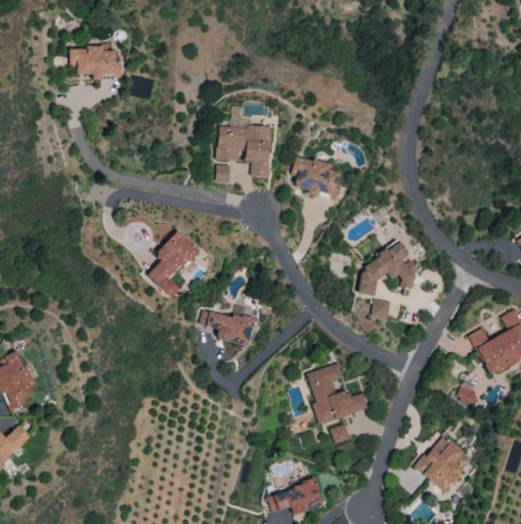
[(122,78),(121,61),(116,61),(115,47),(70,48),(70,64),(78,63),(78,74),(93,74),(93,79),(122,78)]
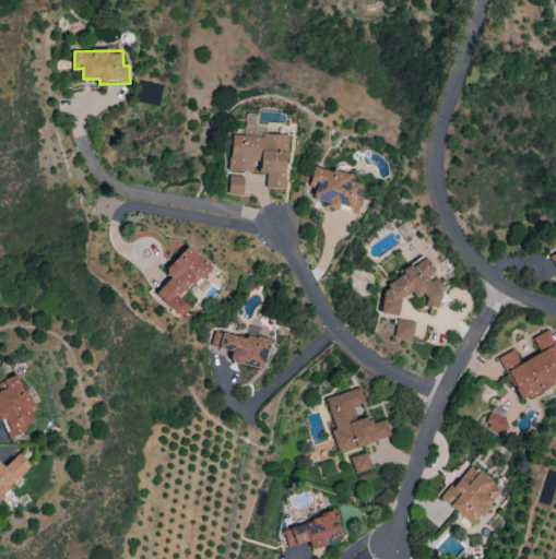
[(137,100),(161,106),(166,85),(142,80),(137,100)]
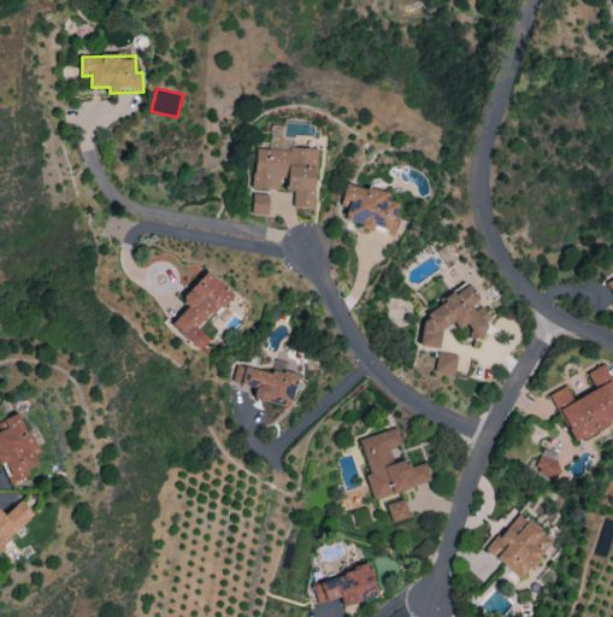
[(316,209),(319,148),(296,147),(296,140),(272,139),(271,150),(258,148),(255,188),(296,191),(295,207),(316,209)]
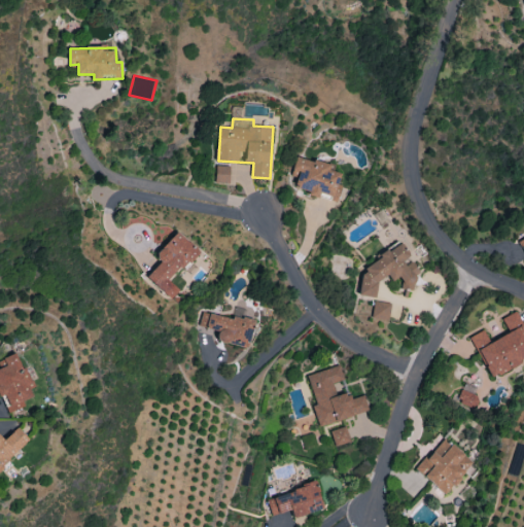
[(342,173),(330,170),(332,165),(299,155),(293,175),(300,177),(297,189),(321,196),(340,200),(343,185),(340,184),(342,173)]
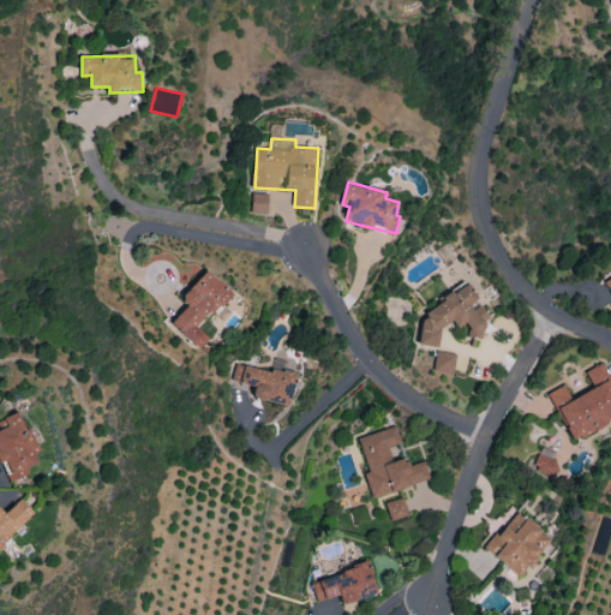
[(270,193),(255,193),(253,214),(269,214),(270,193)]
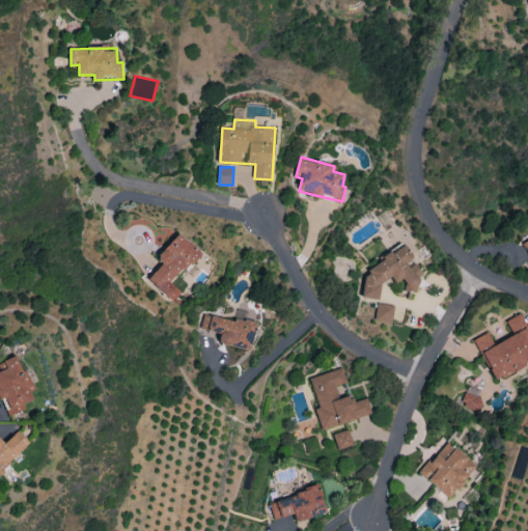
[(158,257),(164,262),(149,280),(174,302),(183,292),(172,283),(200,252),(178,233),(158,257)]
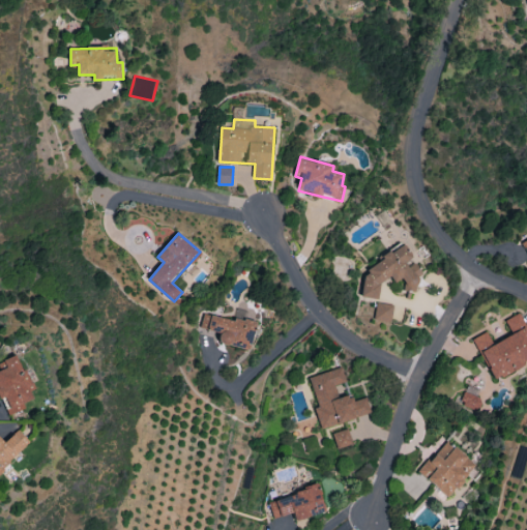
[(363,297),(379,299),(381,284),(391,276),(396,283),(403,278),(406,284),(405,290),(418,292),(421,270),(415,261),(412,261),(413,256),(405,244),(394,252),(390,251),(383,256),(383,260),(367,270),(363,297)]
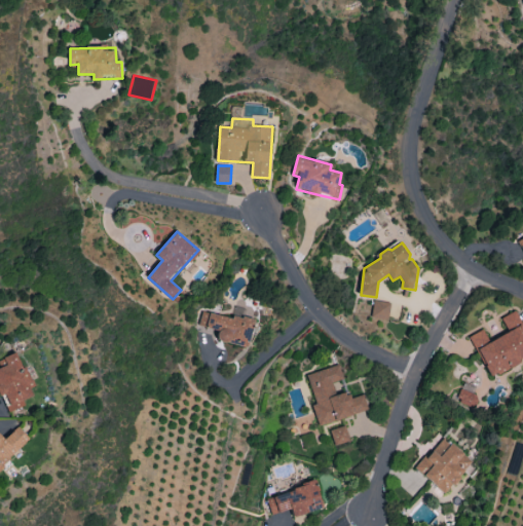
[(391,303),(375,300),(373,317),(389,320),(391,303)]
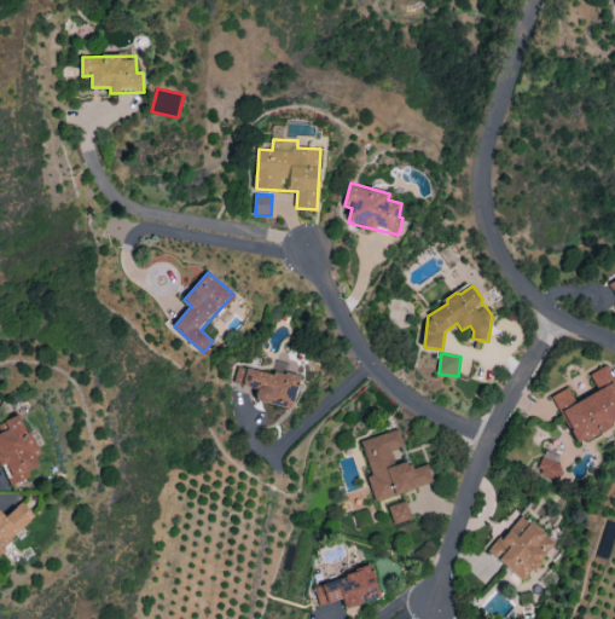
[(236,382),(260,389),(256,399),(293,410),(301,376),(288,372),(290,364),(278,360),(274,374),(242,364),(236,382)]
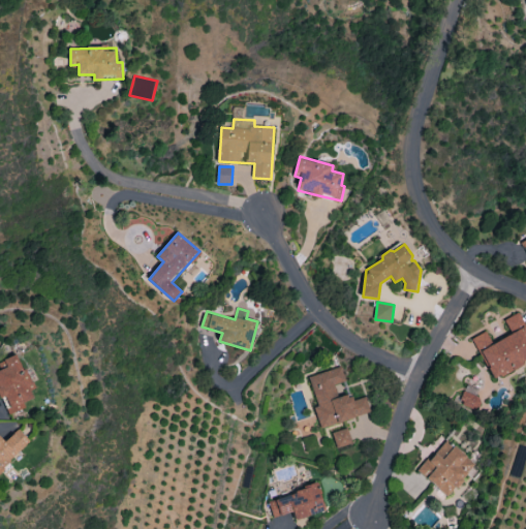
[(473,338),(494,379),(525,363),(525,325),(519,312),(505,319),(513,334),(493,343),(488,332),(473,338)]
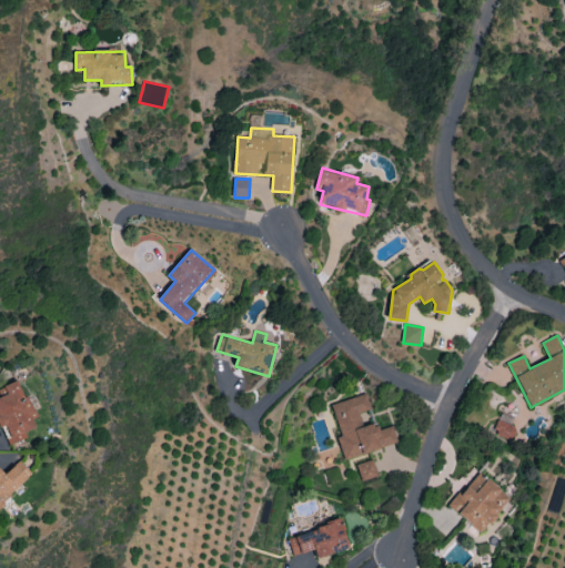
[(22,379),(4,386),(8,394),(0,397),(0,421),(2,427),(6,425),(13,444),(30,438),(28,430),(39,426),(22,379)]
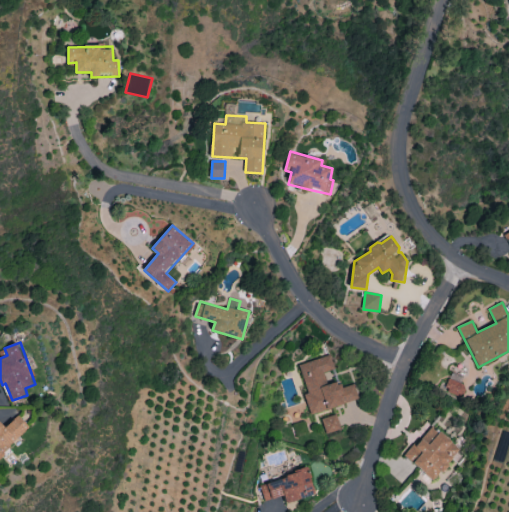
[(311,413),(360,400),(356,384),(341,388),(340,381),(328,384),(325,372),(336,369),(332,355),(300,363),(309,393),(306,394),(311,413)]
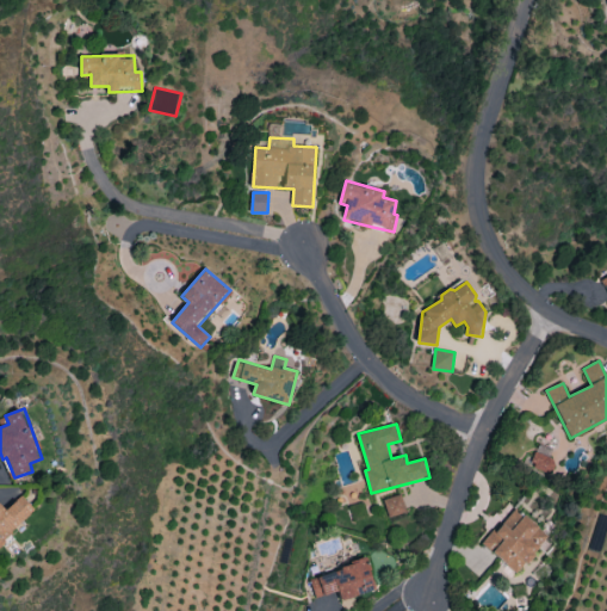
[(531,464),(556,475),(562,461),(551,456),(555,449),(540,443),(531,464)]
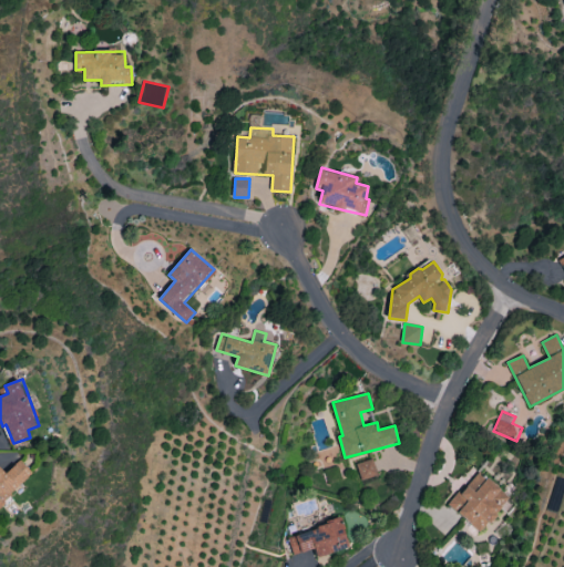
[(362,480),(379,475),(373,459),(358,463),(362,480)]
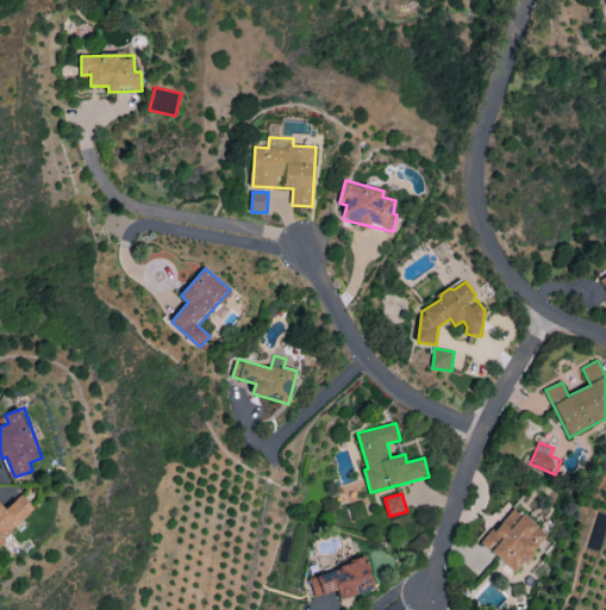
[(0,542),(37,510),(24,495),(6,509),(0,502),(0,542)]
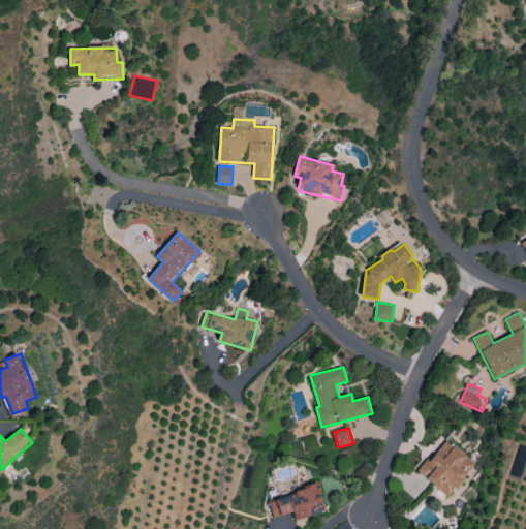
[(420,471),(450,497),(470,472),(476,477),(484,470),(447,439),(420,471)]
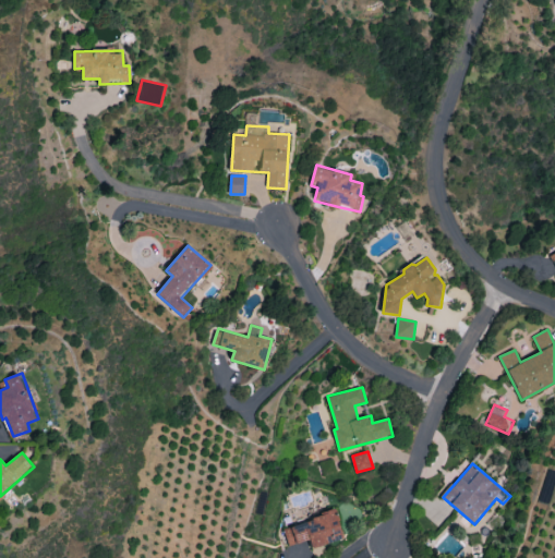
[(285,526),(289,545),(310,540),(312,548),(344,538),(336,512),(285,526)]
